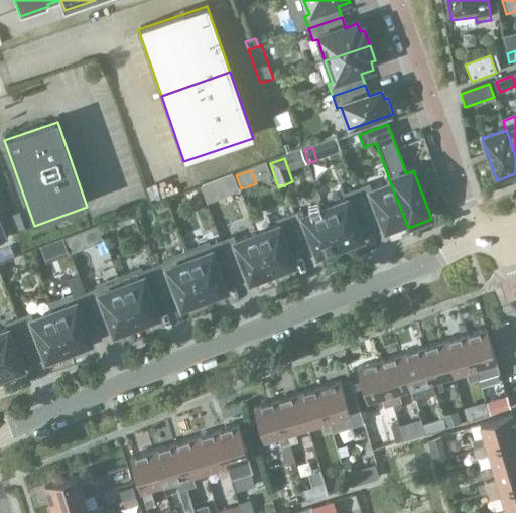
[(394,233),(408,228),(391,184),(371,193),(369,187),(357,193),(369,224),(380,220),(385,232),(392,229),(394,233)]
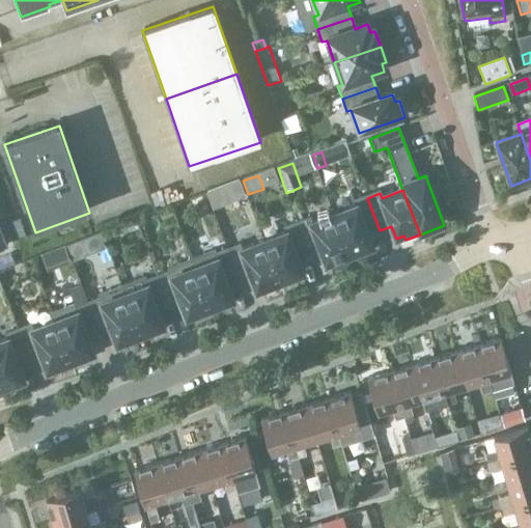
[(368,234),(380,230),(367,198),(355,203),(356,207),(334,216),(351,260),(366,254),(365,250),(372,247),(368,234)]
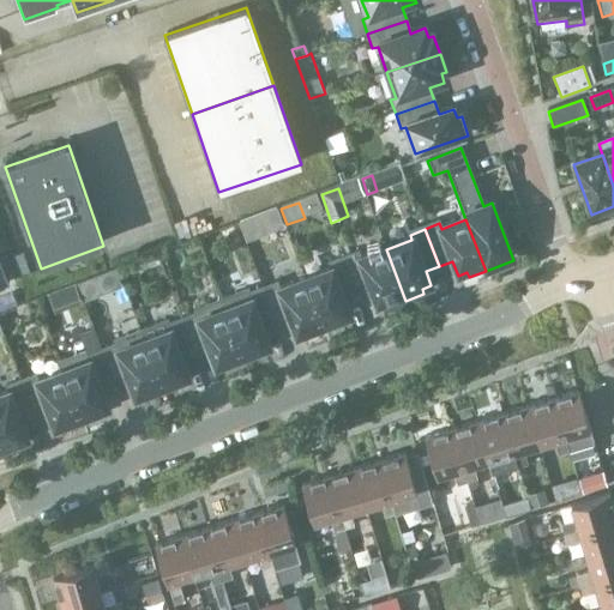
[(389,308),(405,301),(386,249),(361,259),(359,254),(344,260),(359,297),(372,291),(377,306),(386,302),(389,308)]
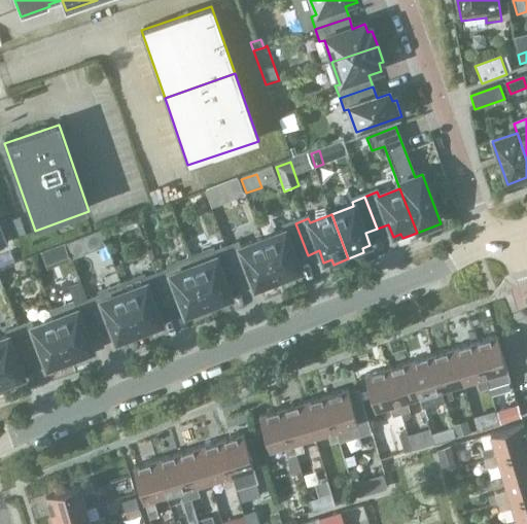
[(296,259),(308,255),(295,223),(282,228),(284,233),(262,241),(279,285),(294,279),(292,275),(301,272),(296,259)]
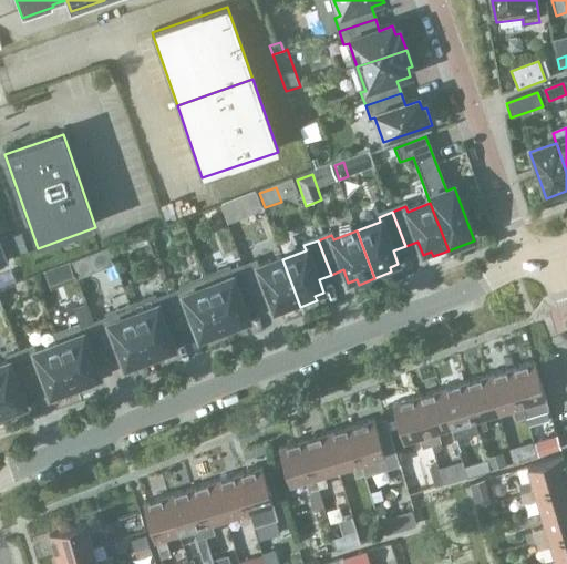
[(284,313),(300,307),(282,259),(258,268),(257,264),(243,268),(256,303),(268,298),(274,311),(282,308),(284,313)]
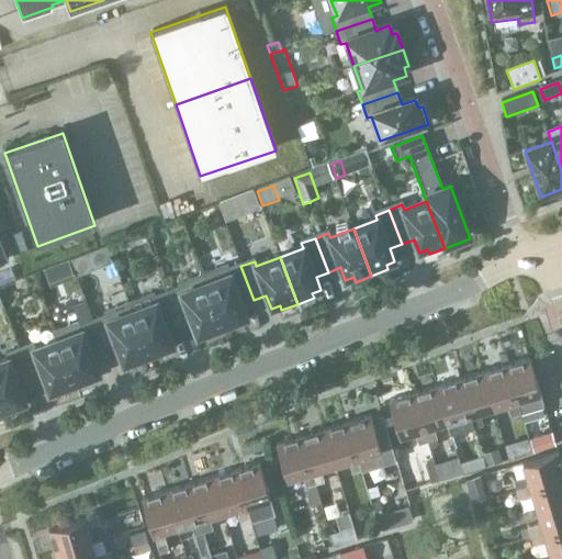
[(242,305),(254,300),(240,266),(228,271),(227,268),(203,277),(224,332),(240,326),(238,322),(247,319),(242,305)]
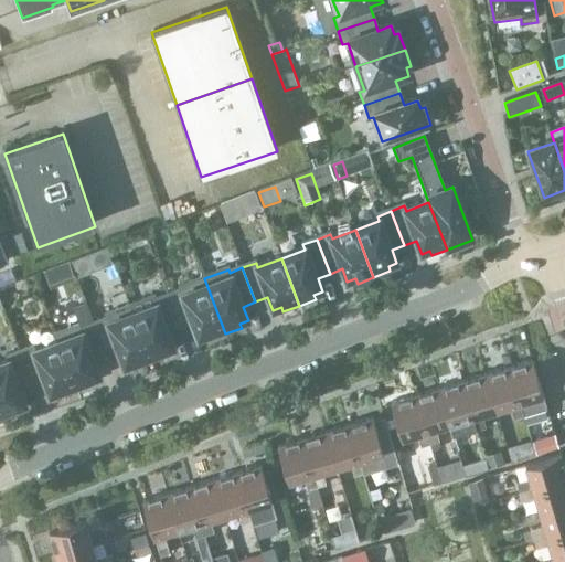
[(209,340),(225,333),(204,278),(179,288),(180,292),(168,296),(181,330),(193,326),(199,339),(208,336),(209,340)]
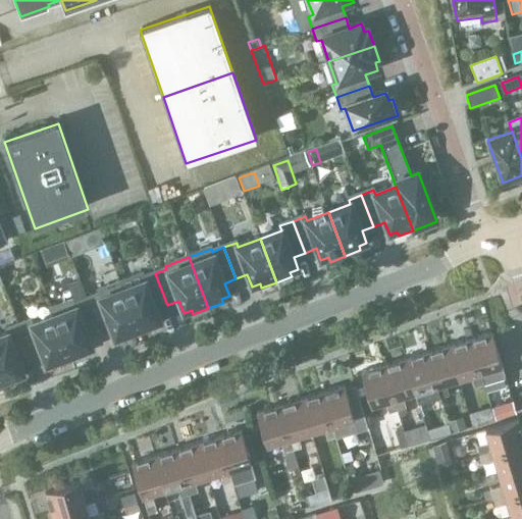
[(156,309),(167,305),(155,273),(145,277),(143,274),(119,283),(140,334),(154,329),(153,324),(161,321),(156,309)]
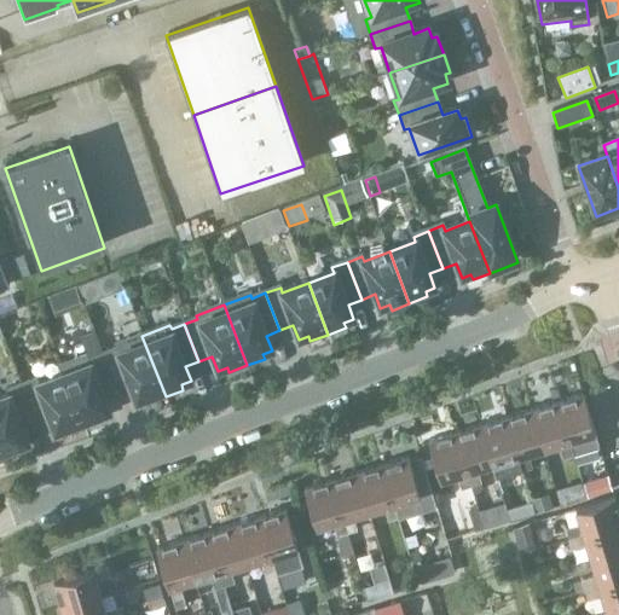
[(148,404),(166,396),(142,336),(115,347),(116,349),(103,354),(117,393),(131,388),(137,402),(145,399),(148,404)]
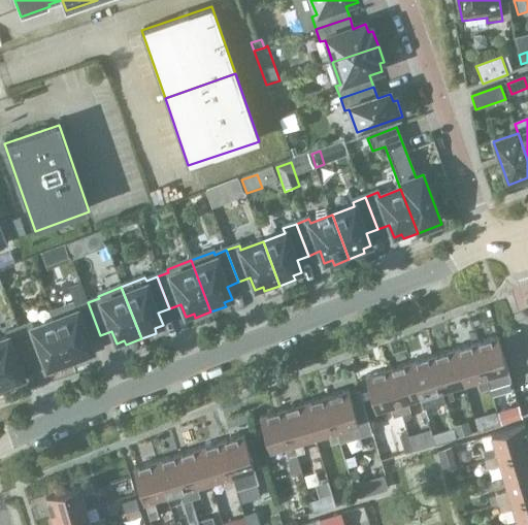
[(89,339),(100,335),(88,302),(75,306),(75,304),(52,314),(55,321),(71,365),(87,359),(86,355),(94,352),(89,339)]
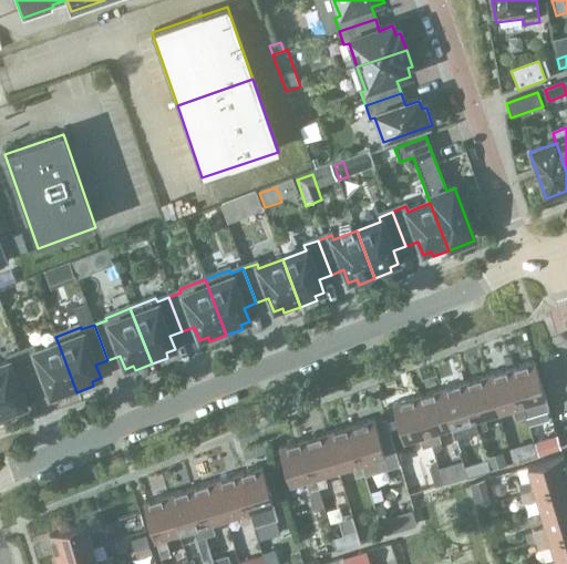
[(61,399),(76,392),(59,345),(34,355),(32,349),(20,354),(33,389),(45,383),(50,398),(59,395),(61,399)]
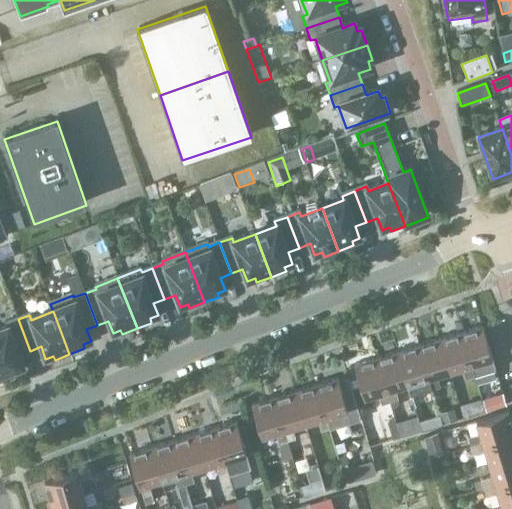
[(19,355),(30,351),(18,319),(6,324),(8,328),(0,331),(0,373),(2,380),(17,374),(15,370),(23,367),(19,355)]
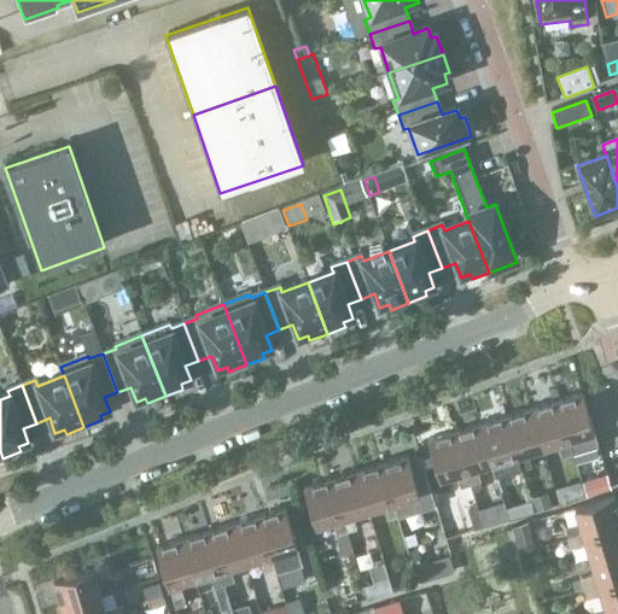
[(582,396),(557,403),(572,456),(582,454),(599,449),(582,396)]
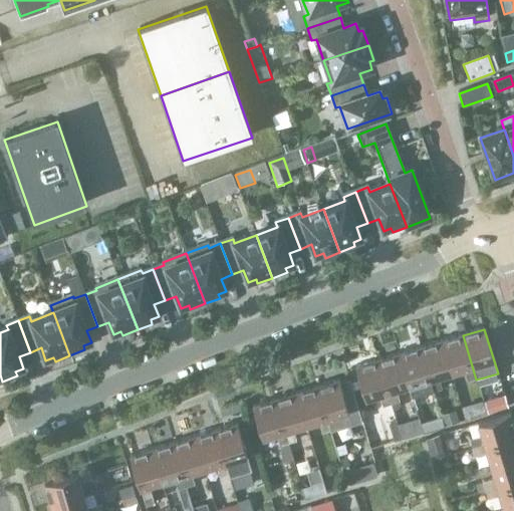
[(468,382),(476,379),(463,335),(442,342),(451,374),(464,370),(468,382)]
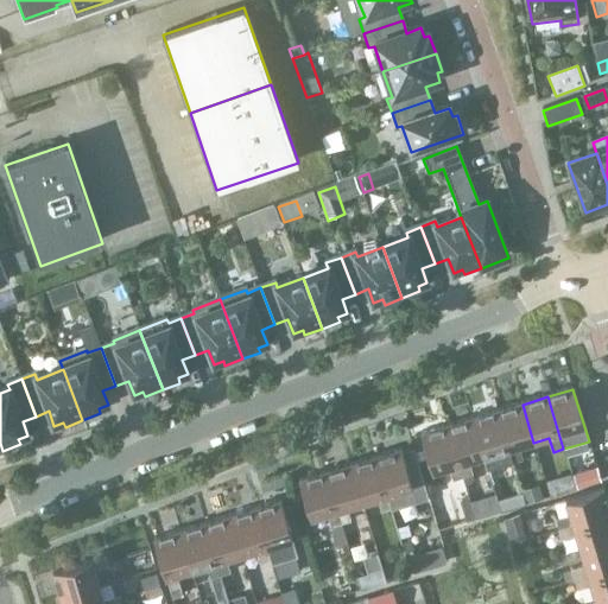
[(519,447),(533,443),(523,405),(498,412),(513,464),(523,462),(519,447)]
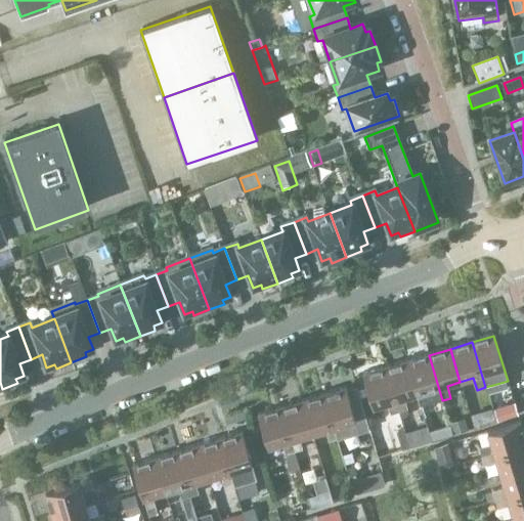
[(434,403),(442,400),(429,355),(406,361),(417,394),(430,391),(434,403)]
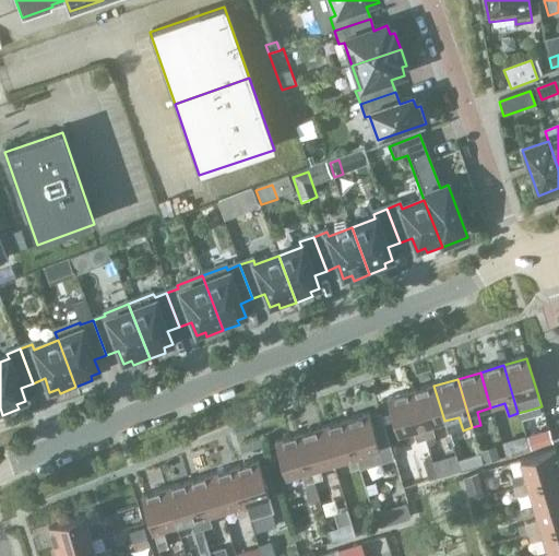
[(430,425),(444,421),(433,386),(411,393),(426,441),(435,438),(430,425)]
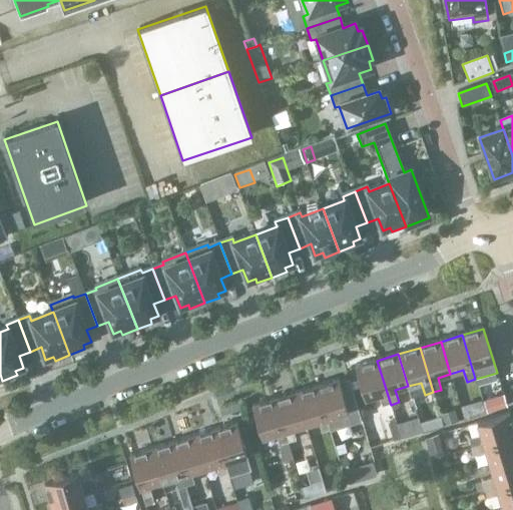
[(391,405),(377,361),(356,367),(360,381),(362,387),(363,390),(365,399),(379,395),(382,407),(391,405)]
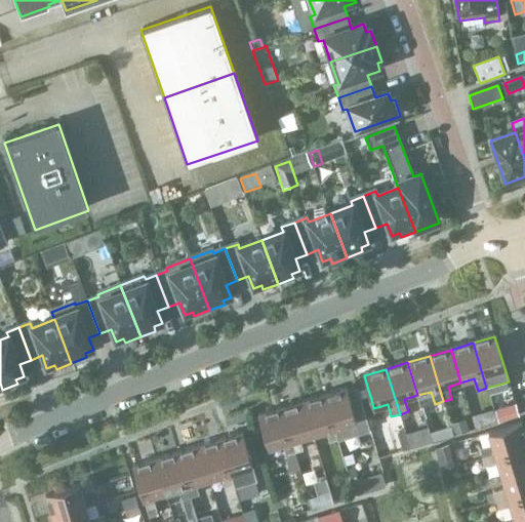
[(324,396),(337,441),(347,439),(342,427),(356,423),(347,390),(324,396)]
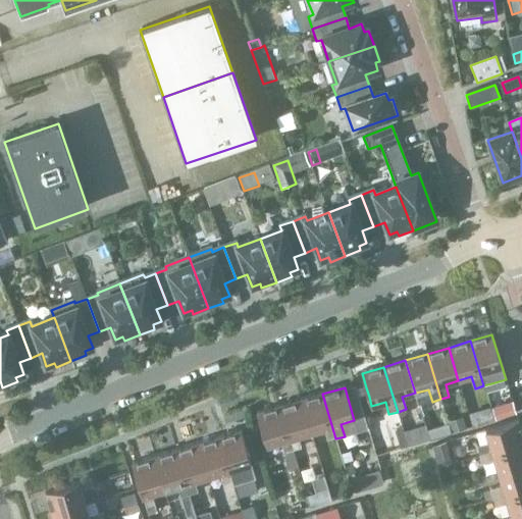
[(366,387),(358,391),(360,399),(369,397),(368,394),(366,387)]
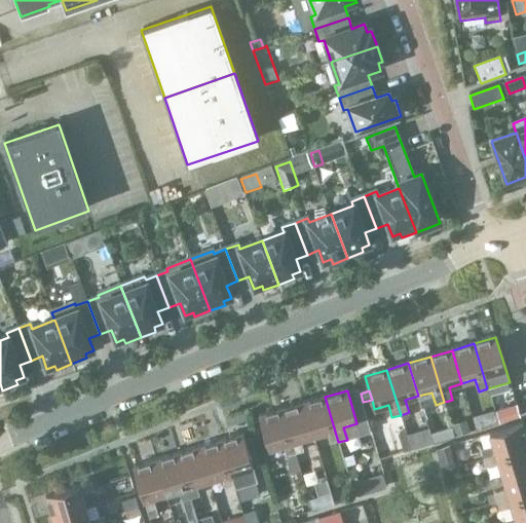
[(330,445),(338,442),(325,397),(303,403),(313,437),(326,433),(330,445)]
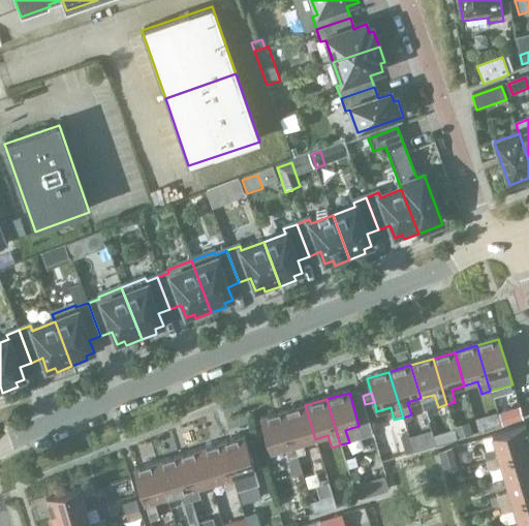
[(302,443),(315,439),(305,405),(283,412),(297,458),(305,456),(302,443)]
